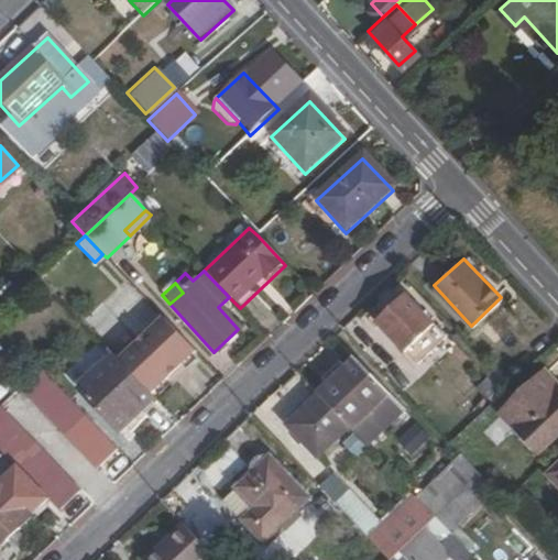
[(442,336),(406,297),(380,324),(416,362),(442,336)]
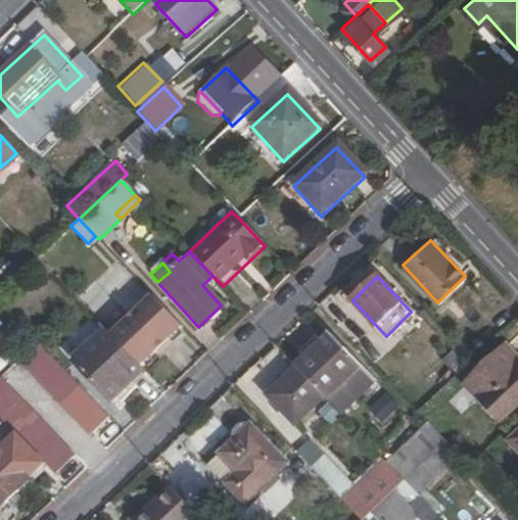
[(145,355),(170,334),(154,317),(148,312),(145,315),(134,303),(120,317),(131,328),(125,334),(145,355)]
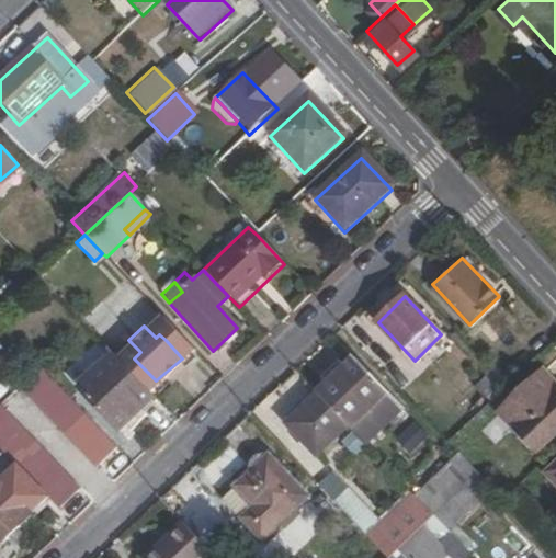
[(182,359),(193,348),(177,330),(166,340),(182,359)]
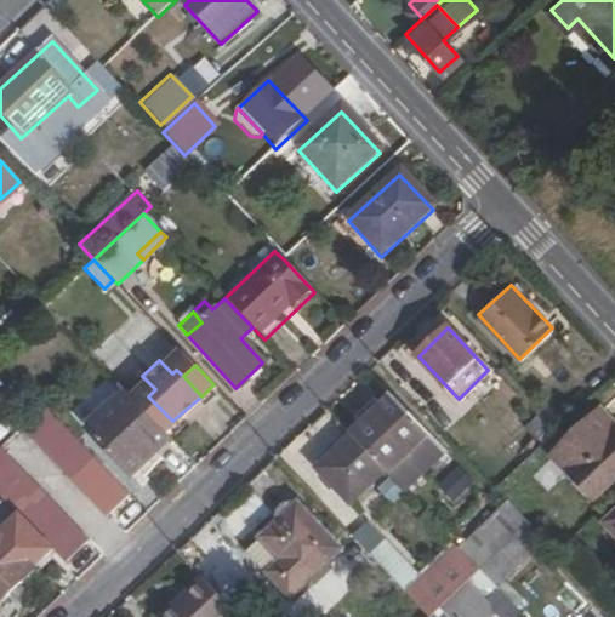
[(126,475),(169,438),(124,392),(84,429),(126,475)]
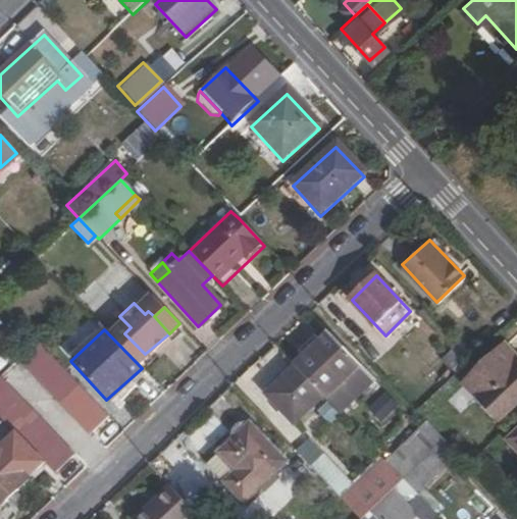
[(305,357),(297,366),(323,395),(326,398),(339,411),(373,378),(361,364),(330,333),(321,343),(315,336),(300,351),(305,357)]
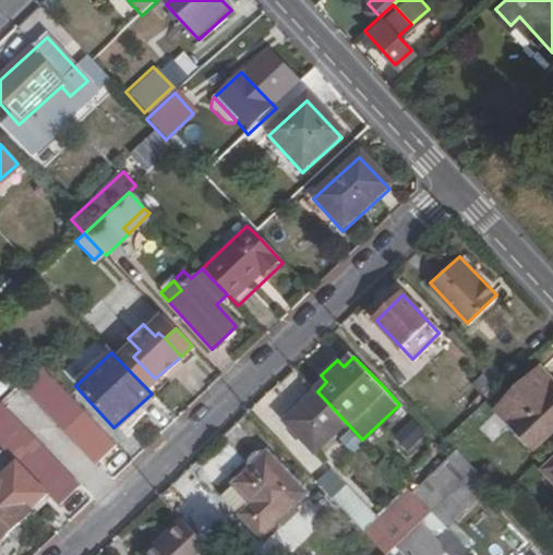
[(95,465),(116,445),(38,365),(17,384),(95,465)]
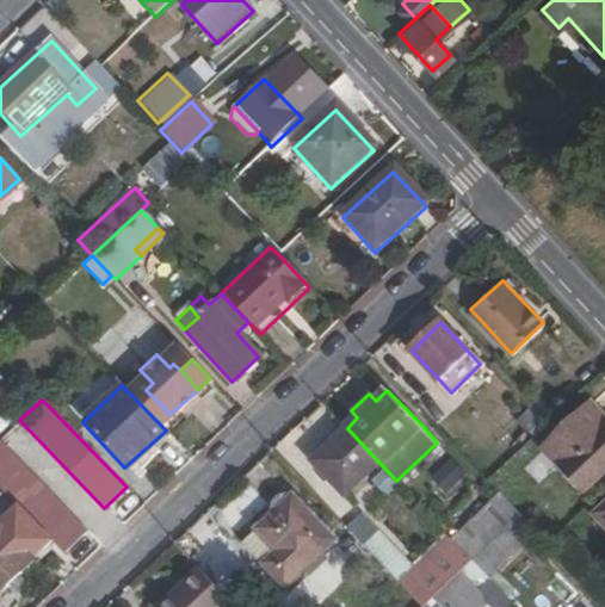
[(586,487),(604,468),(604,428),(599,422),(603,419),(588,404),(547,446),(586,487)]
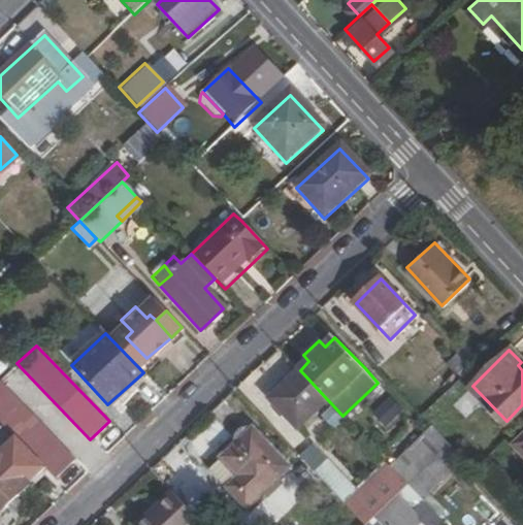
[(457,356),(447,366),(457,375),(467,365),(457,356)]
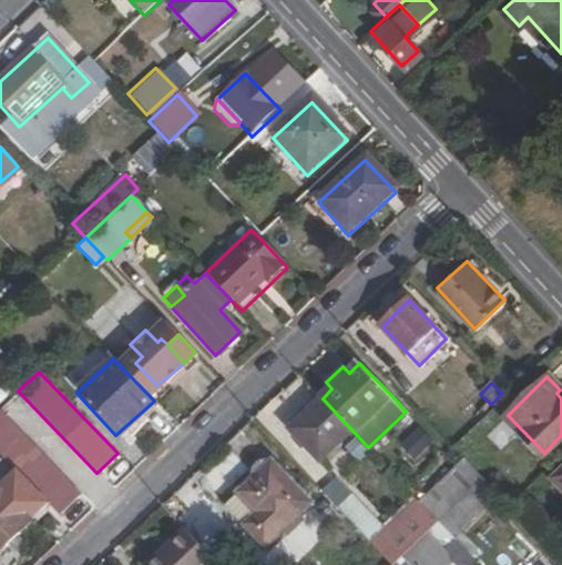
[(351,430),(323,399),(289,430),(318,461),(351,430)]
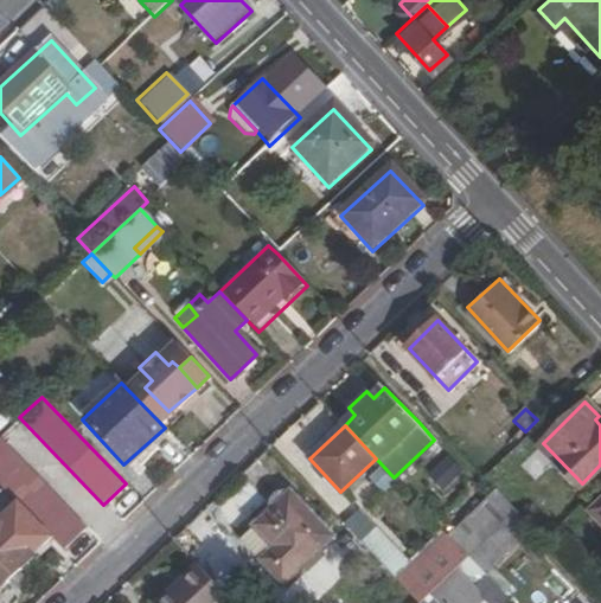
[(0,485),(17,502),(0,518),(0,587),(51,539),(58,546),(80,526),(0,438),(0,485)]
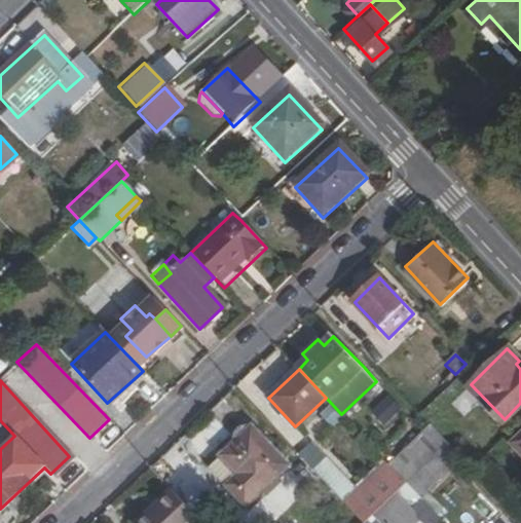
[(238,470),(227,480),(247,500),(289,460),(253,422),(222,451),(229,459),(238,470)]
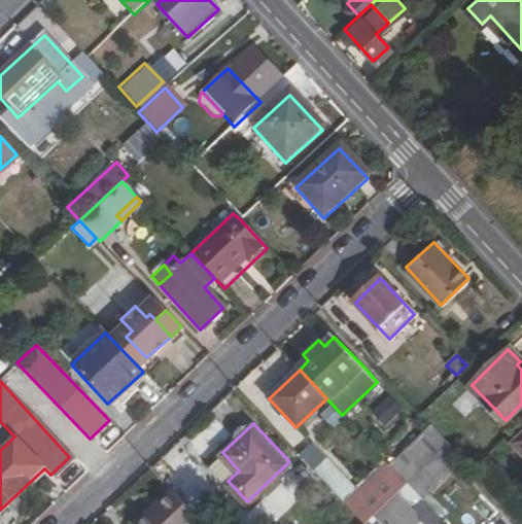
[(449,442),(431,424),(388,464),(405,482),(407,481),(449,442)]
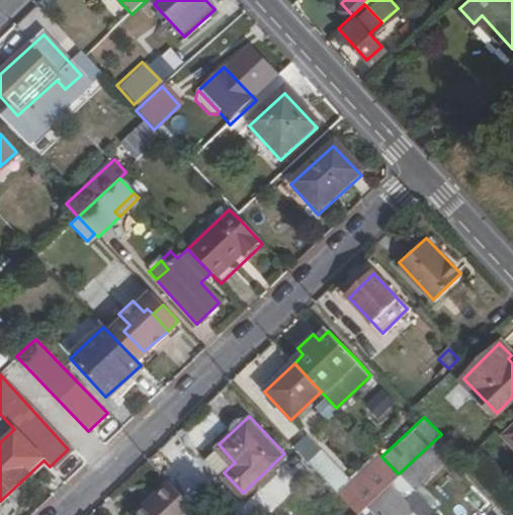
[(448,459),(456,450),(441,434),(400,473),(413,487),(419,481),(445,456),(448,459)]
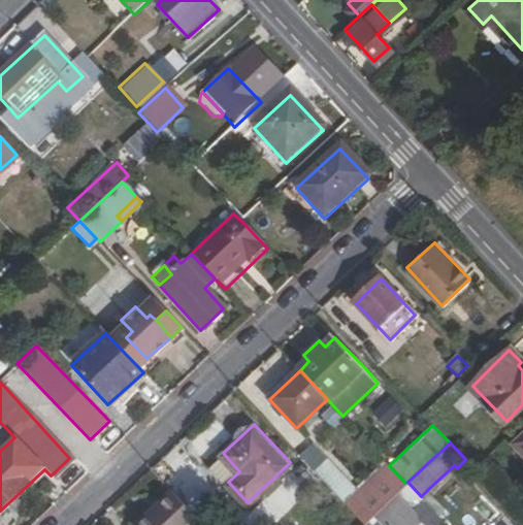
[(211,465),(228,482),(239,471),(230,461),(223,453),(211,465)]
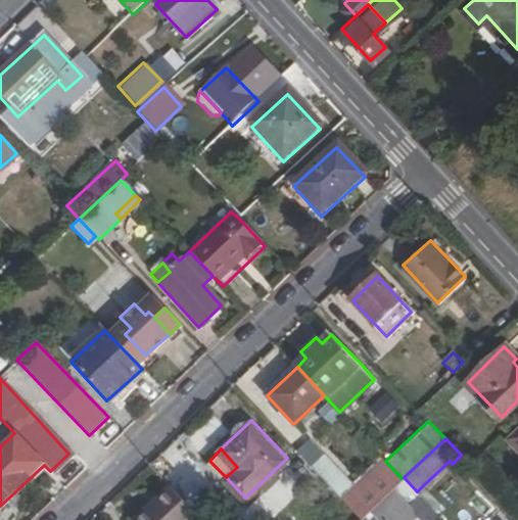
[(354,484),(323,453),(311,464),(340,497),(354,484)]
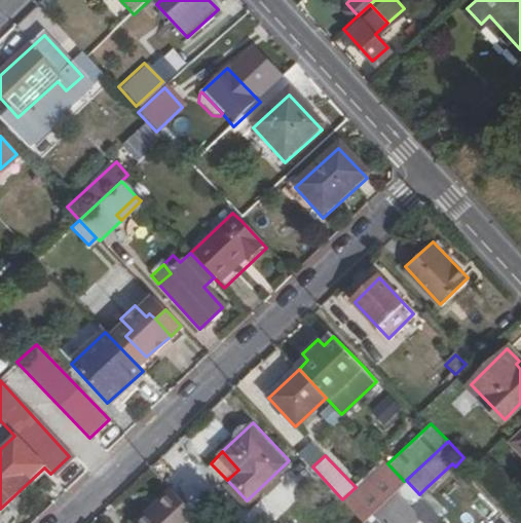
[(356,487),(342,499),(363,521),(397,489),(404,481),(387,463),(384,459),(356,487)]
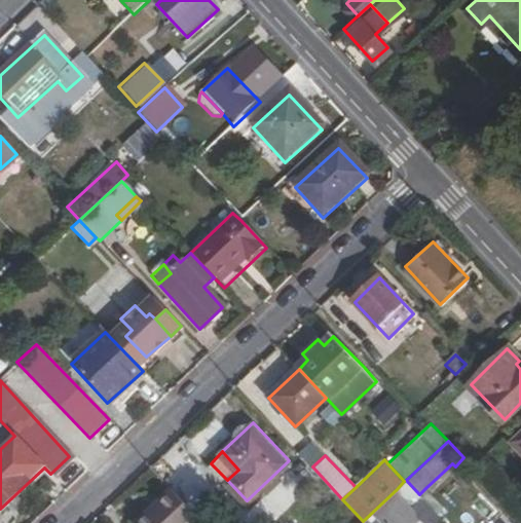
[(196,522),(202,518),(172,486),(157,499),(161,503),(141,522),(196,522)]
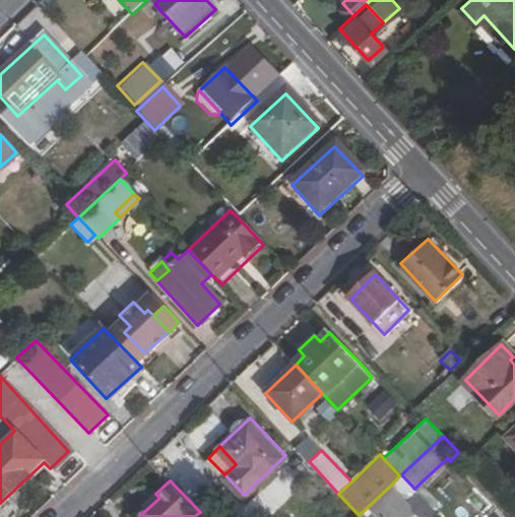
[(421,482),(414,489),(432,506),(438,500),(421,482)]
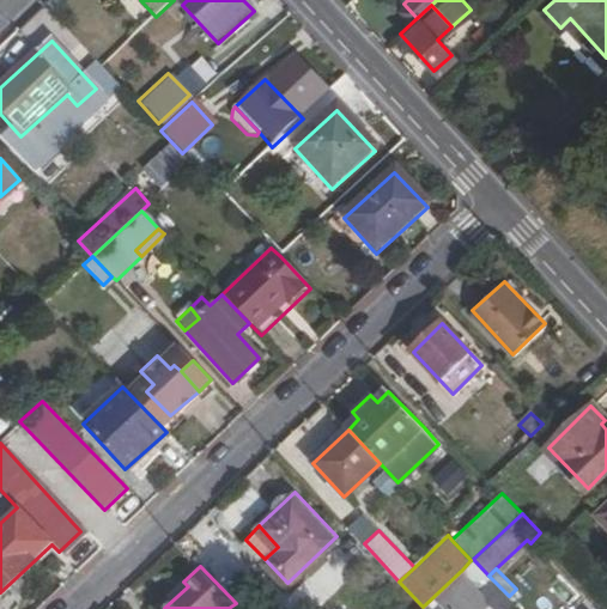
[(453,608),(478,585),(462,570),(423,607),(419,608),(453,608)]
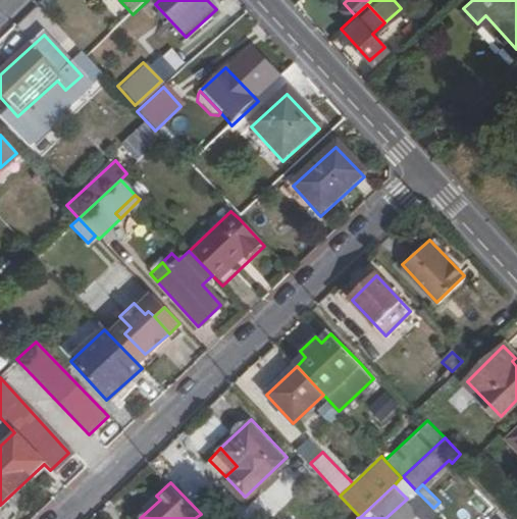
[(140,518),(160,500),(156,496),(134,516),(136,518),(140,518)]
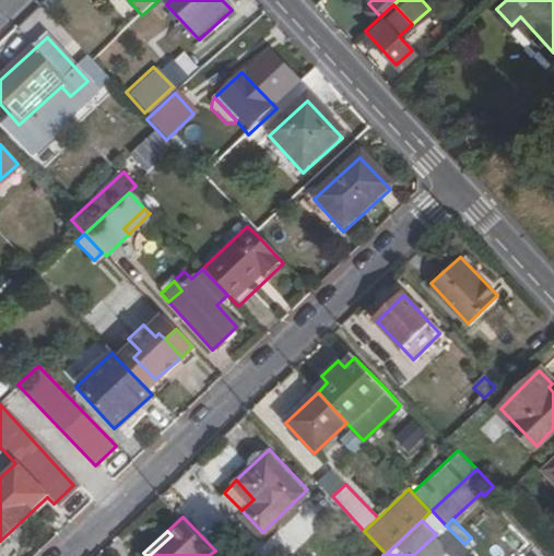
[(436,534),(413,555),(438,555),(448,547),(436,534)]
